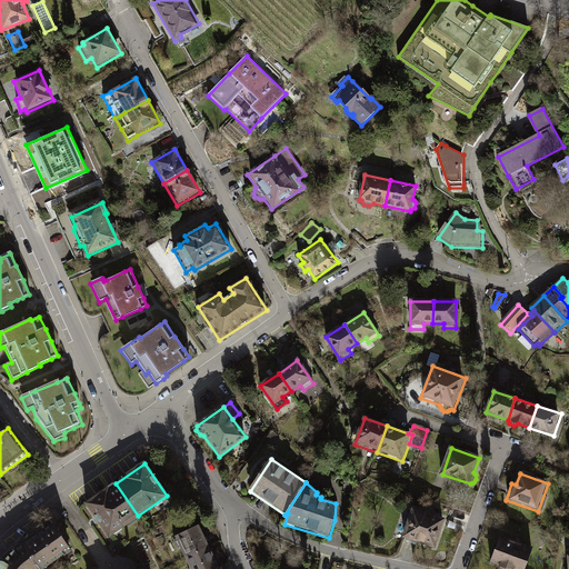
[(87,503),(109,536),(138,516),(116,483),(87,503)]
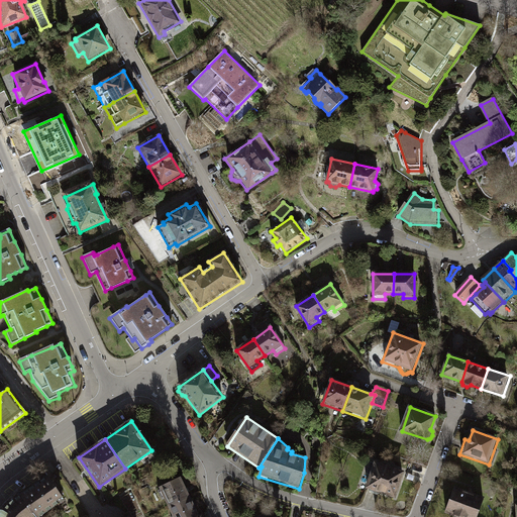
[(405,474),(375,463),(367,487),(370,488),(370,492),(377,494),(380,492),(397,497),(405,474)]
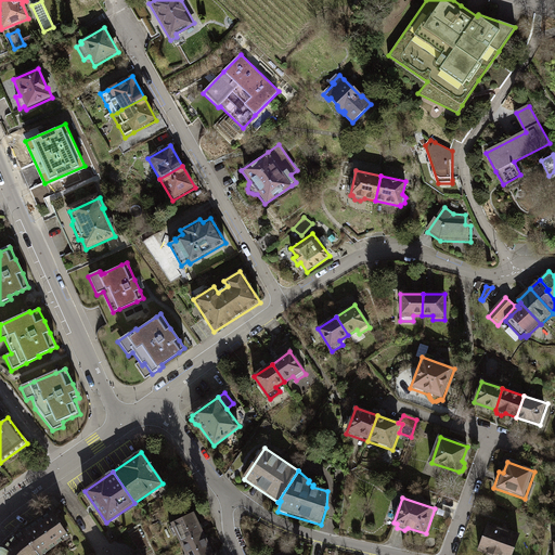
[(60,538),(66,533),(51,512),(22,531),(38,554),(40,554),(61,541),(60,538)]
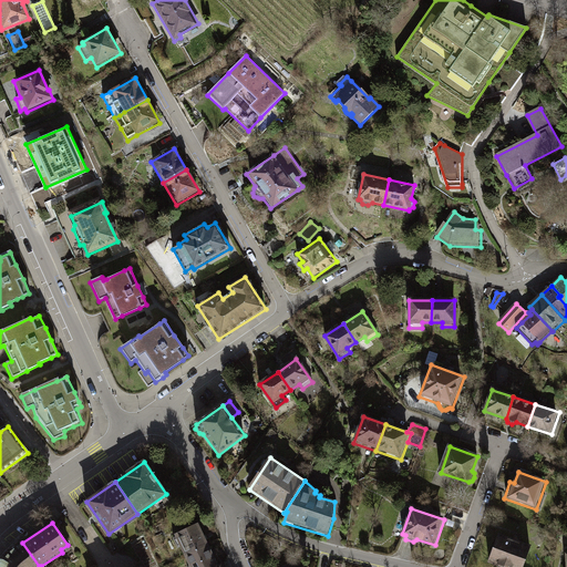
[(197,524),(176,534),(177,536),(173,538),(178,547),(182,546),(186,556),(207,545),(197,524)]
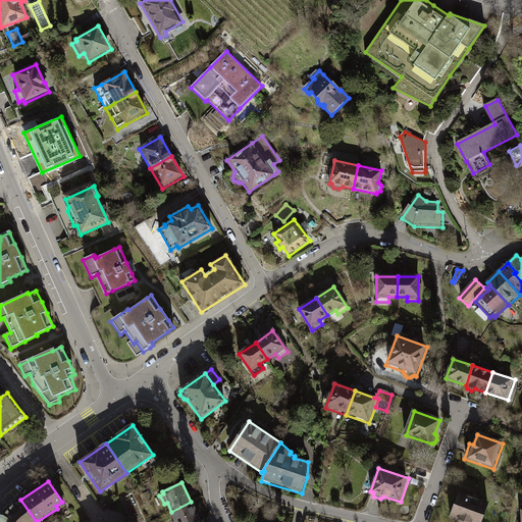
[(485,521),(491,504),(458,493),(450,520),(457,521),(485,521)]
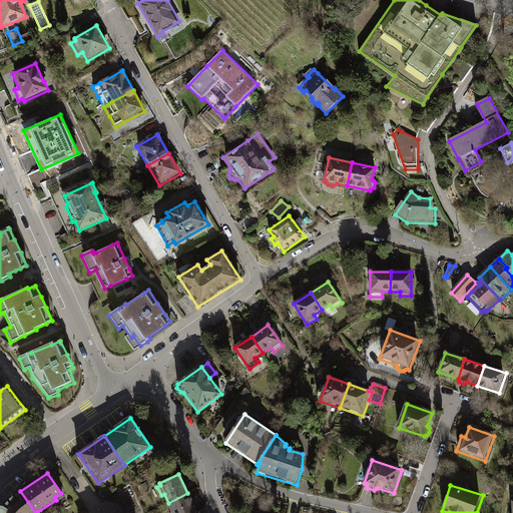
[(35,512),(20,491),(8,500),(0,510),(0,512),(35,512)]
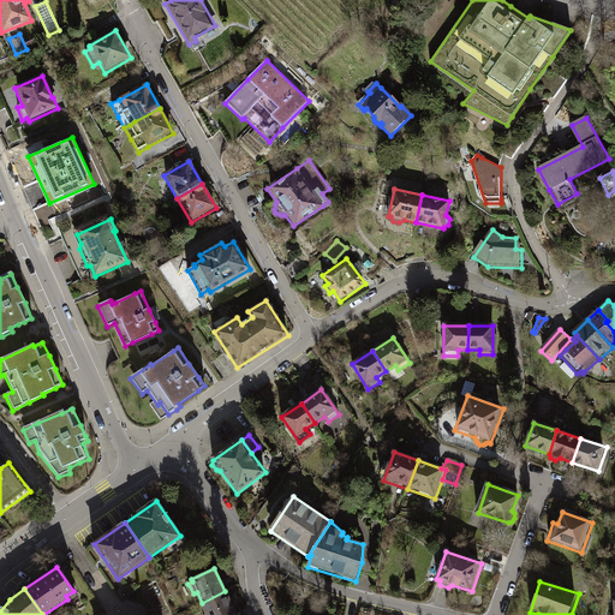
[(233,614),(236,614),(225,591),(202,603),(207,613),(203,614),(233,614)]
